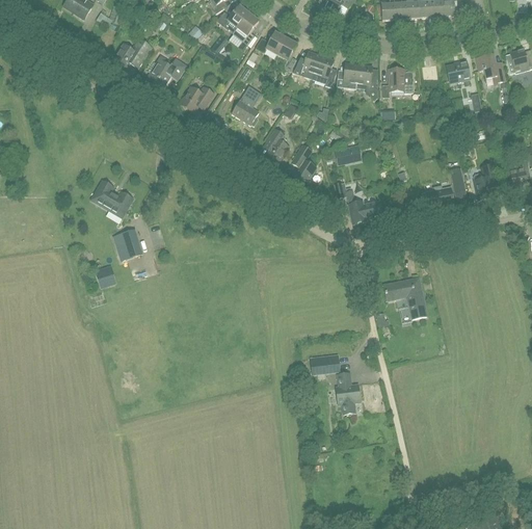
[(67,0),(63,5),(84,18),(92,4),(86,0),(67,0)]
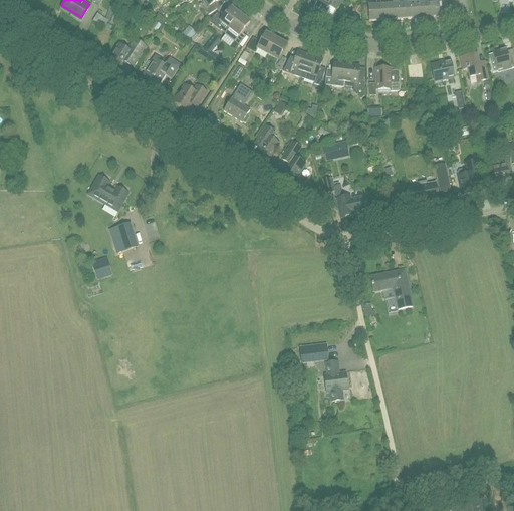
[(117,0),(110,20),(115,22),(123,0),(117,0)]
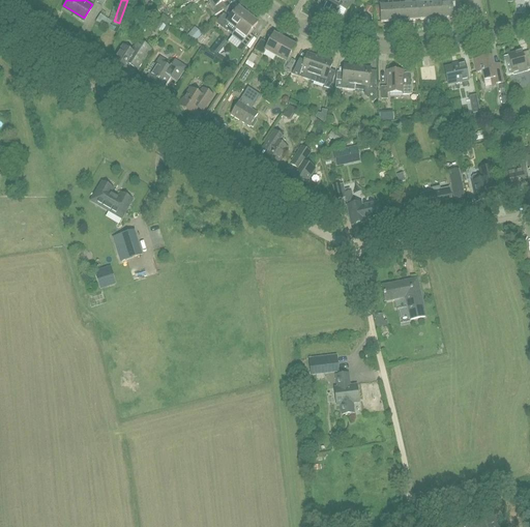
[(208,0),(205,2),(212,15),(223,7),(219,1),(221,0),(208,0)]
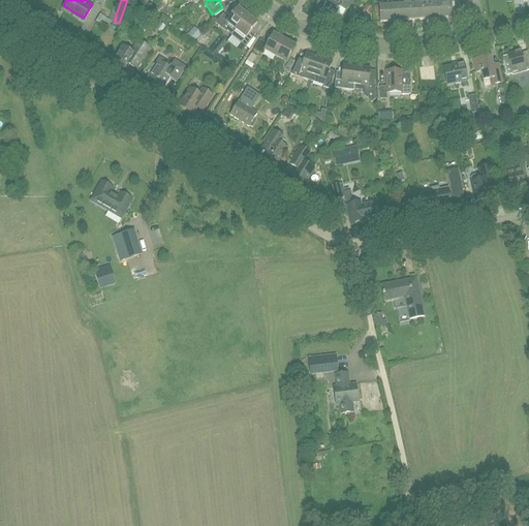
[(318,0),(316,4),(322,7),(319,12),(329,18),(332,18),(334,14),(339,4),(345,7),(349,1),(354,3),(355,0),(318,0)]
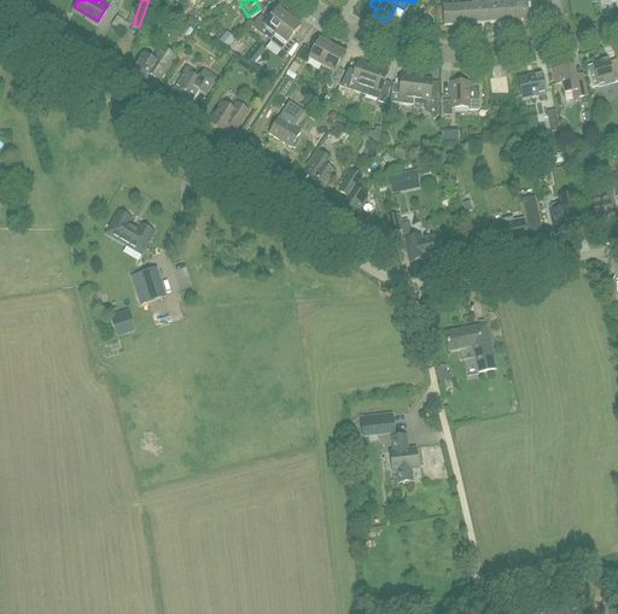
[(456,4),(458,4),(456,0),(452,0),(453,4),(443,4),(444,23),(454,22),(458,22),(456,4)]
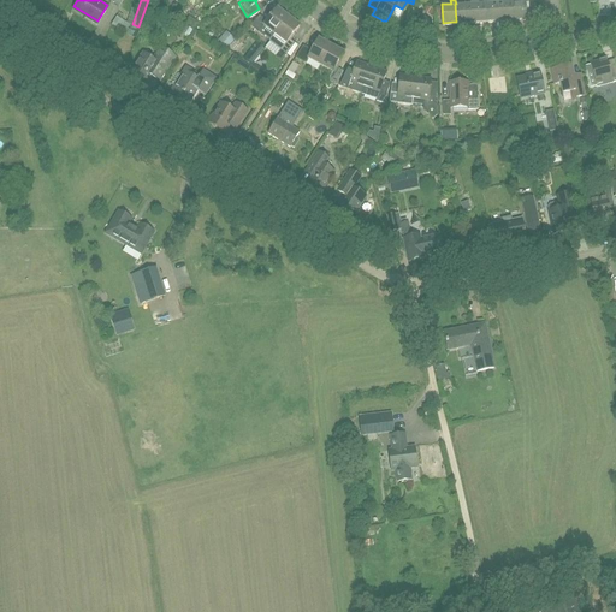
[(469,3),(471,3),(471,0),(465,0),(465,3),(456,4),(455,4),(456,22),(465,22),(471,21),(469,3)]
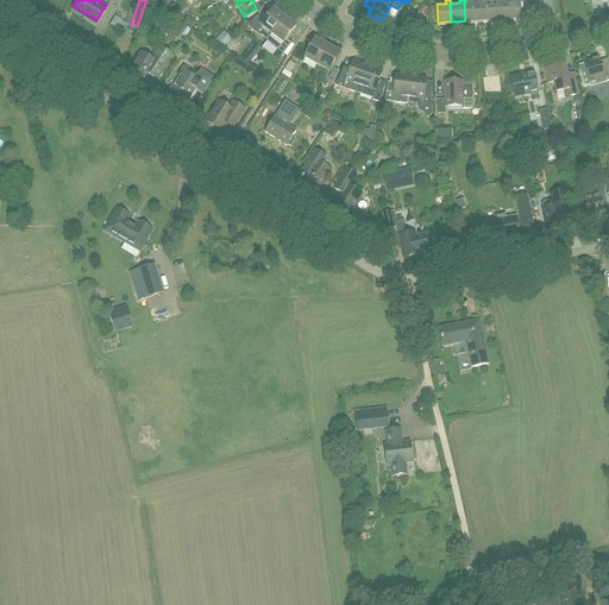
[(477,1),(478,1),(478,0),(473,0),(473,1),(465,2),(464,2),(465,20),(472,20),(478,20),(477,1)]
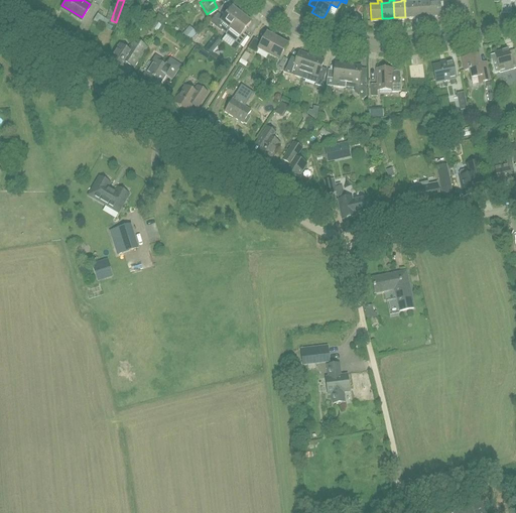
[(416,0),(417,0),(412,0),(412,1),(405,1),(404,1),(405,17),(411,16),(417,16),(416,0)]
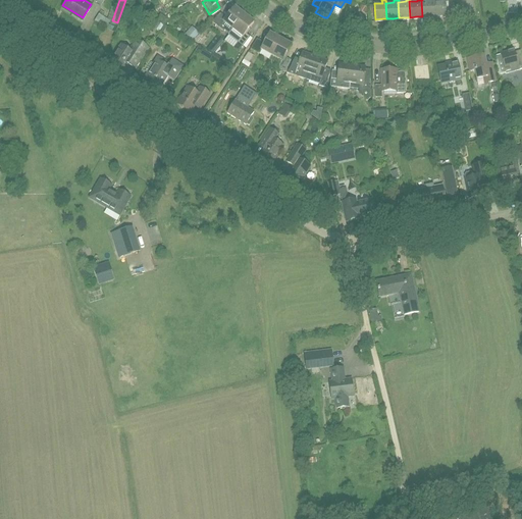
[(432,0),(429,0),(422,0),(421,0),(422,16),(426,16),(433,15),(432,0)]
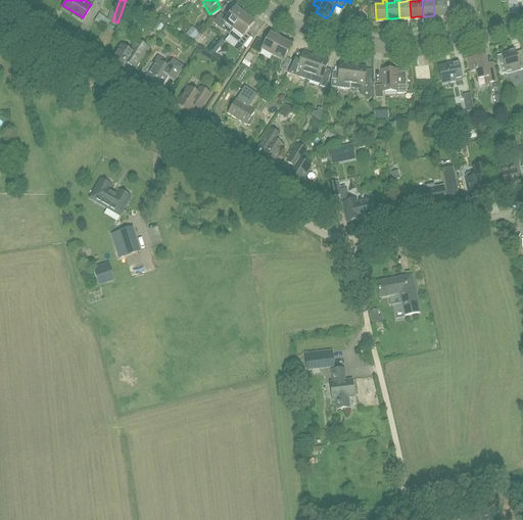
[(446,14),(445,0),(433,0),(434,15),(446,14)]
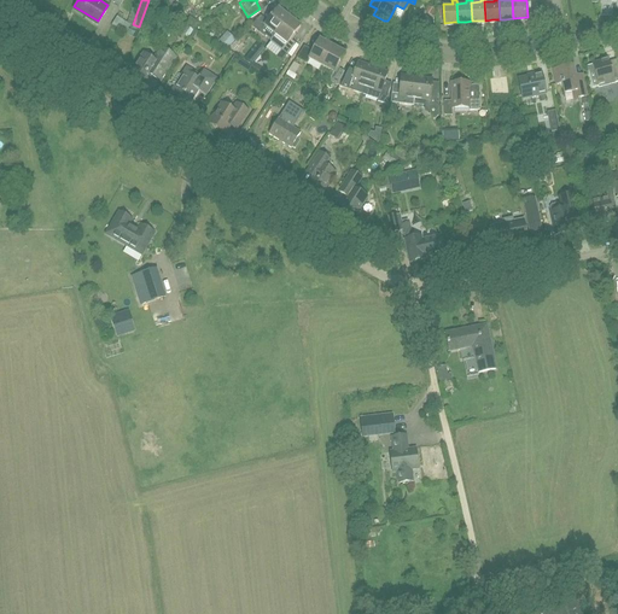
[(275,31),(289,15),(284,11),(285,9),(280,4),(278,6),(268,18),(262,13),(254,25),(264,34),(266,33),(272,37),(275,31)]
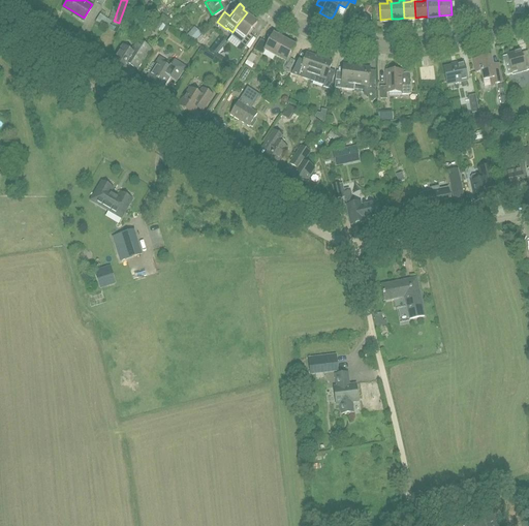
[(100,12),(96,19),(107,26),(112,19),(100,12)]
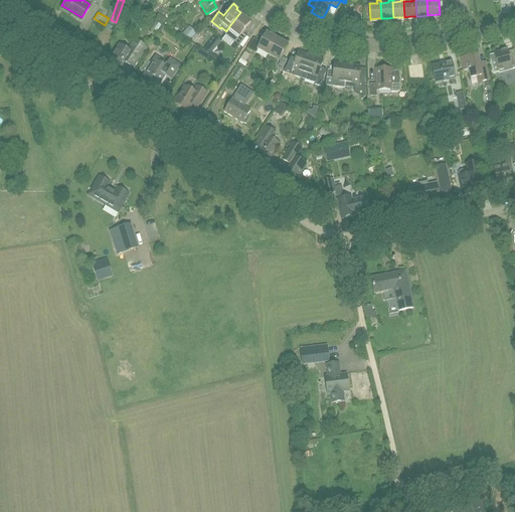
[(241,30),(250,20),(240,12),(229,26),(226,31),(225,32),(234,39),(232,42),(236,46),(246,34),(241,30)]
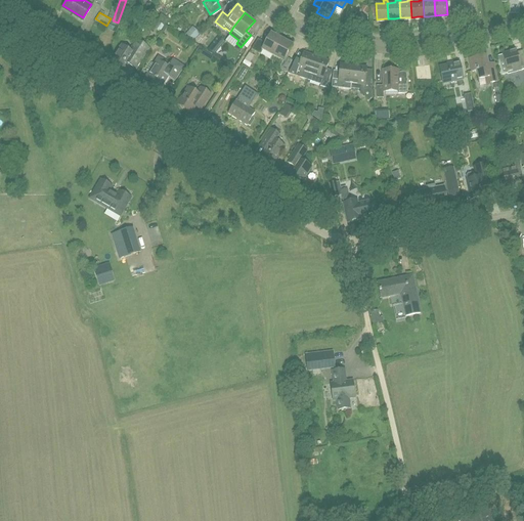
[(155,22),(161,25),(164,18),(158,15),(155,22)]
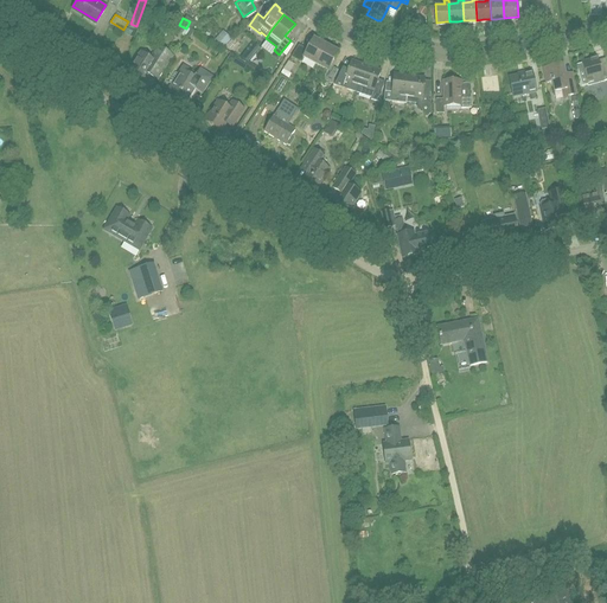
[(315,62),(326,43),(313,36),(307,47),(299,43),(291,55),(300,59),(304,55),(315,62)]
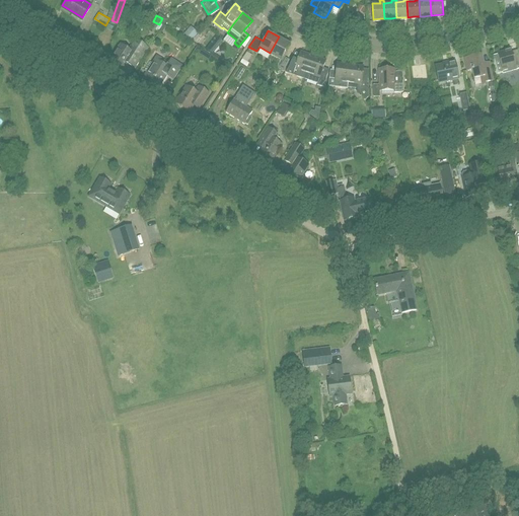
[(135,66),(148,46),(135,37),(131,43),(133,44),(130,49),(120,43),(109,59),(116,63),(116,64),(122,68),(127,61),(135,66)]
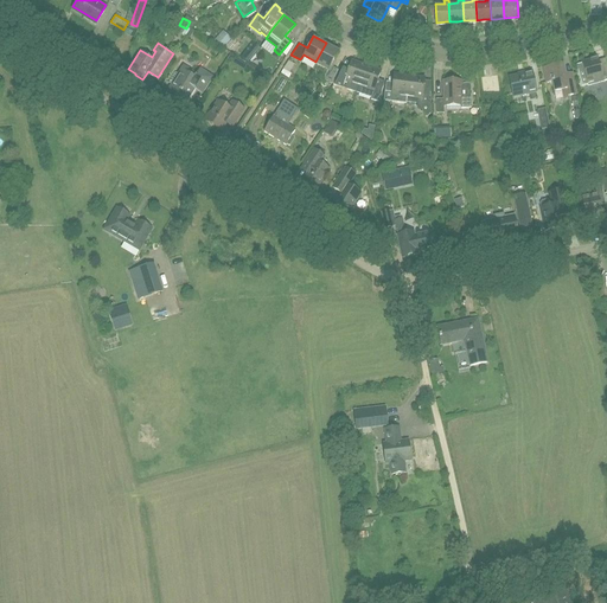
[(338,50),(326,43),(315,62),(327,68),(323,77),(331,81),(338,68),(331,63),(338,50)]
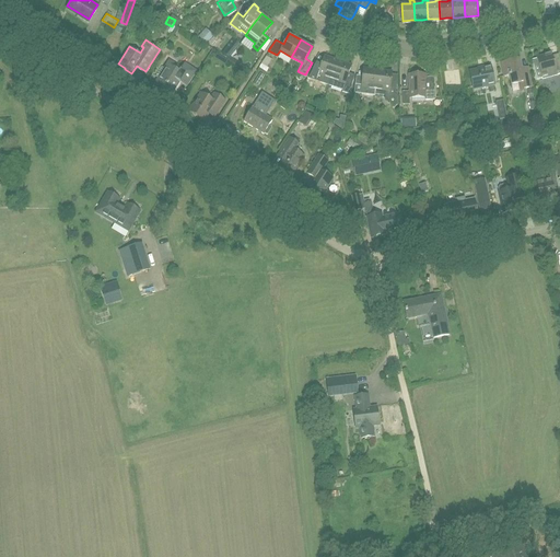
[(550,51),(536,55),(537,56),(531,57),(536,77),(541,76),(543,76),(559,70),(559,57),(559,55),(552,57),(550,51)]
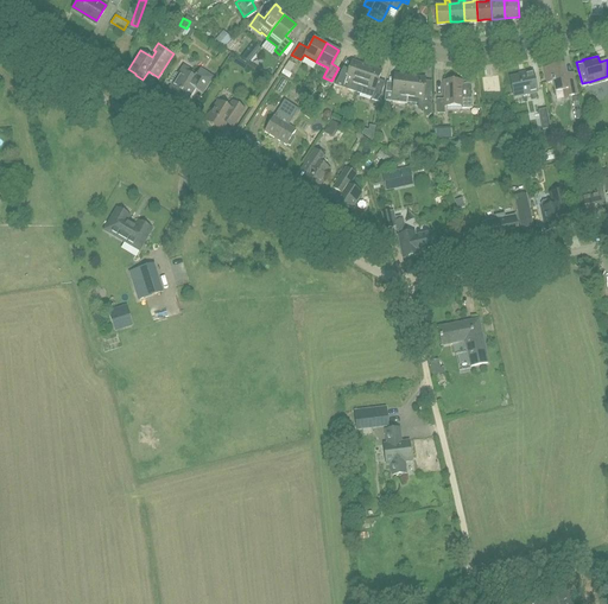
[(358,89),(367,63),(352,58),(349,67),(342,64),(340,69),(334,81),(358,89)]
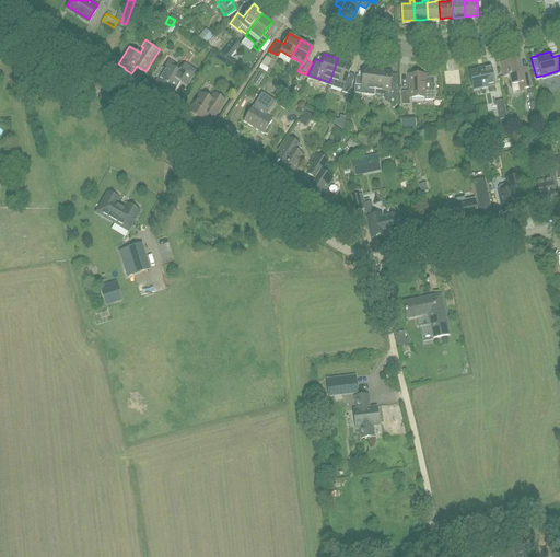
[(520,86),(532,84),(528,70),(522,71),(520,57),(501,60),(504,73),(510,72),(511,82),(518,80),(520,86)]
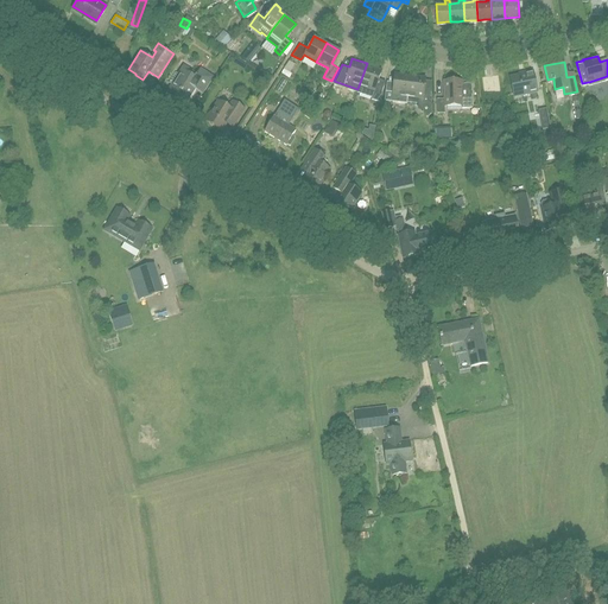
[(381,68),(367,63),(358,89),(372,94),(372,96),(378,99),(384,83),(377,81),(381,68)]
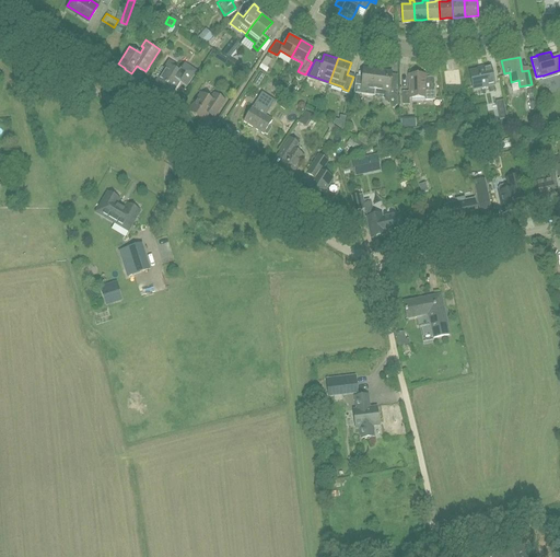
[(188,81),(196,68),(184,60),(181,66),(177,64),(176,65),(167,59),(164,66),(161,64),(154,73),(158,76),(153,82),(162,89),(164,86),(172,92),(182,77),(188,81)]
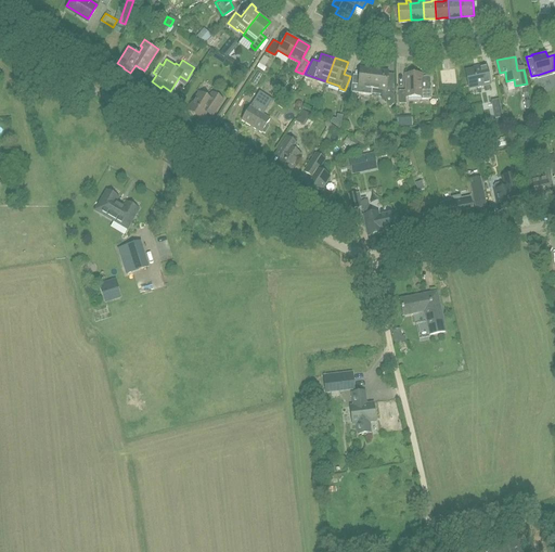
[(457,60),(443,60),(444,74),(459,73),(457,60)]
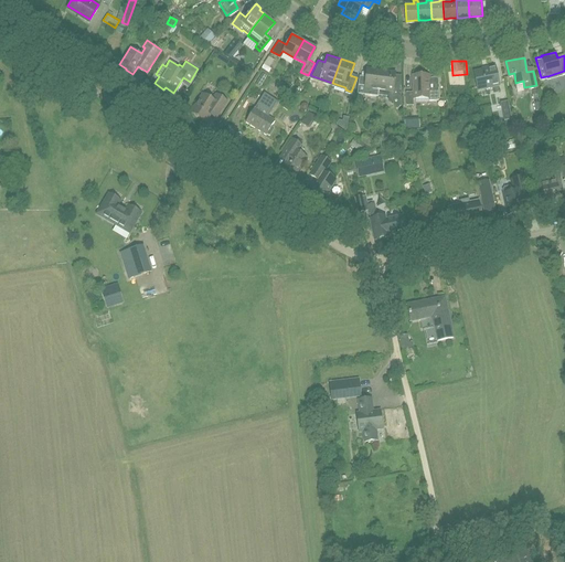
[(477,87),(499,83),(494,63),(487,64),(488,66),(473,70),(477,87)]
